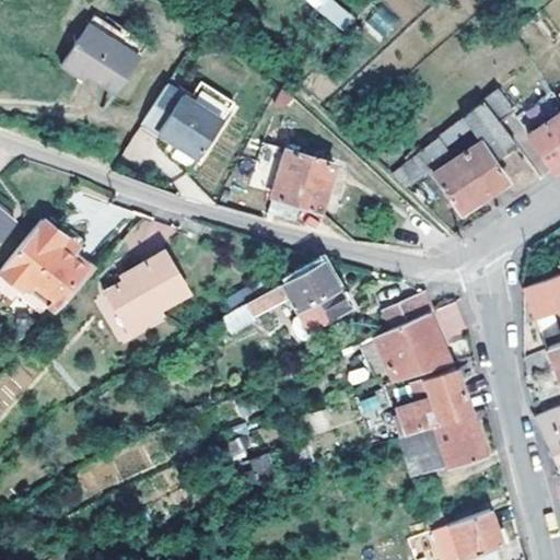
[(333,0),(306,0),(342,32),(354,19),(333,0)]
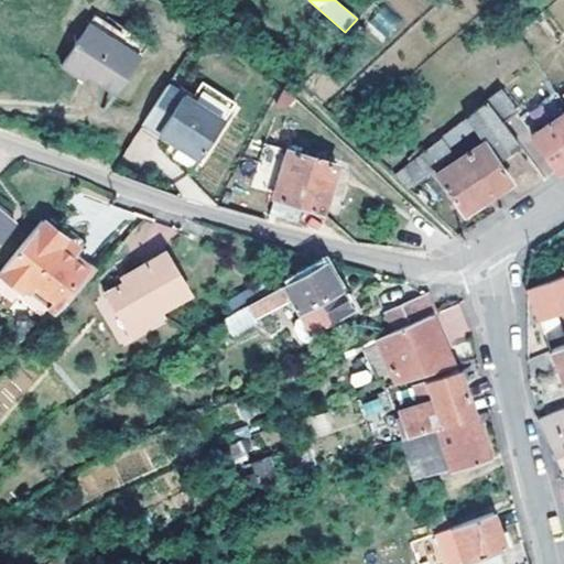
[(388,36),(401,21),(381,4),(369,20),(388,36)]
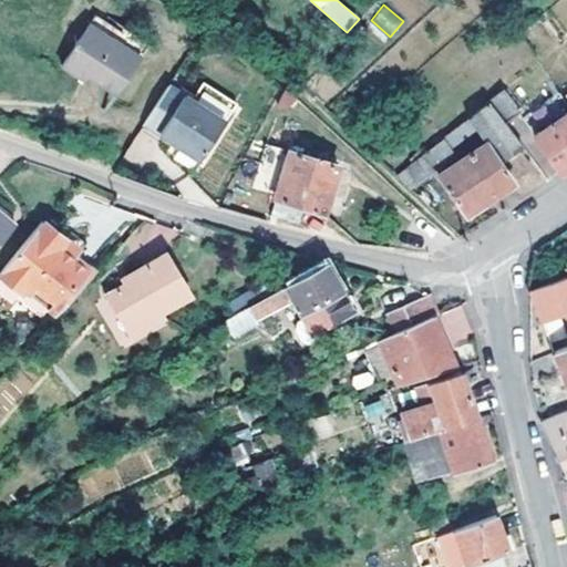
[(61,68),(78,79),(82,72),(90,78),(116,95),(150,44),(123,28),(120,33),(94,17),(61,68)]
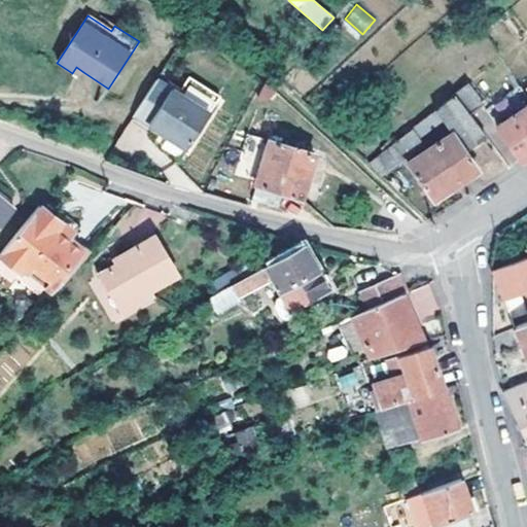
[(76,67),(72,73),(79,77),(83,72),(76,67)]
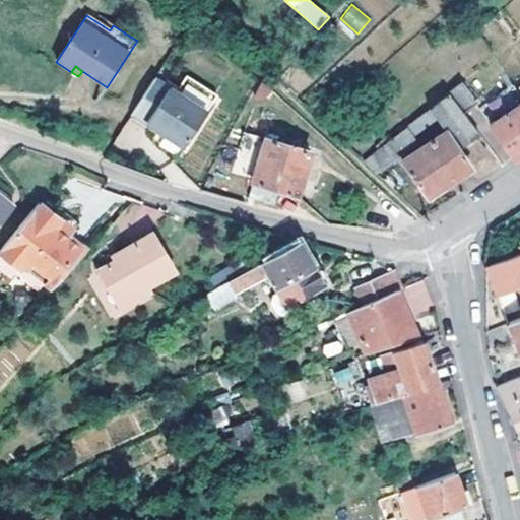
[(133,112),(185,145),(206,110),(155,78),(133,112)]
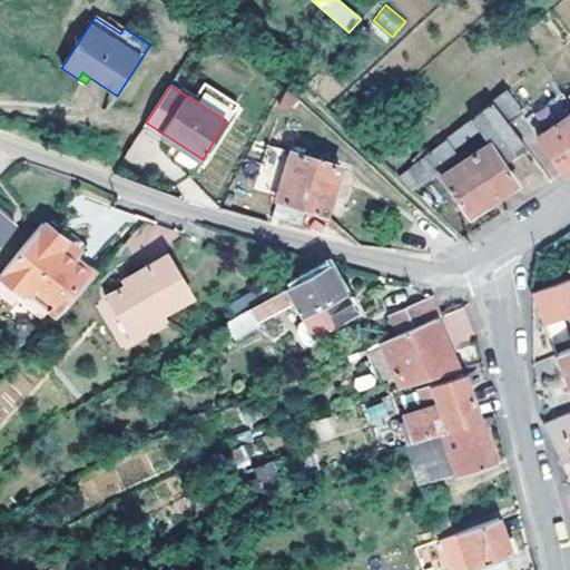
[(522,114),(505,90),(491,101),(508,125),(522,114)]
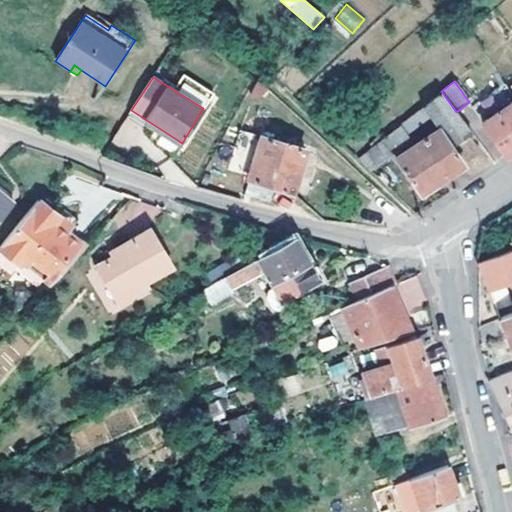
[(511,102),(511,96),(503,84),(471,108),(482,123),(511,102)]
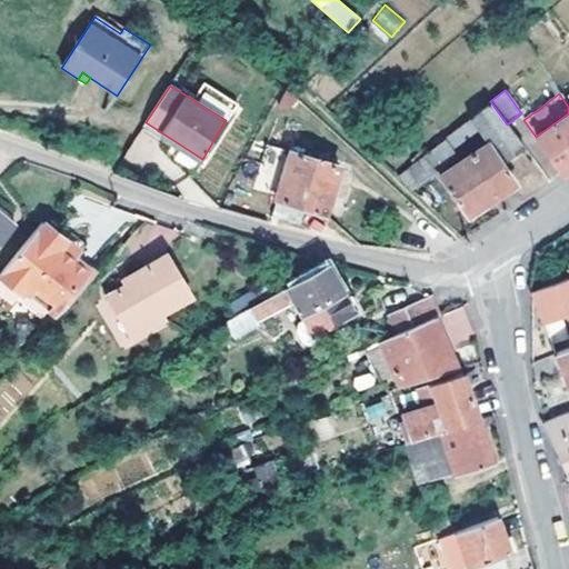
[(515,185),(501,163),(523,148),(507,125),(490,101),(468,119),(486,146),(440,178),(467,217),(505,191),(515,185)]
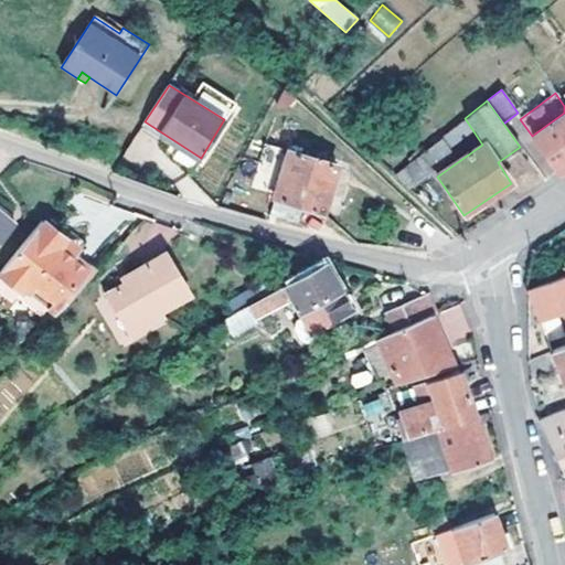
[(564,113),(532,136),(556,172),(564,166),(564,113)]
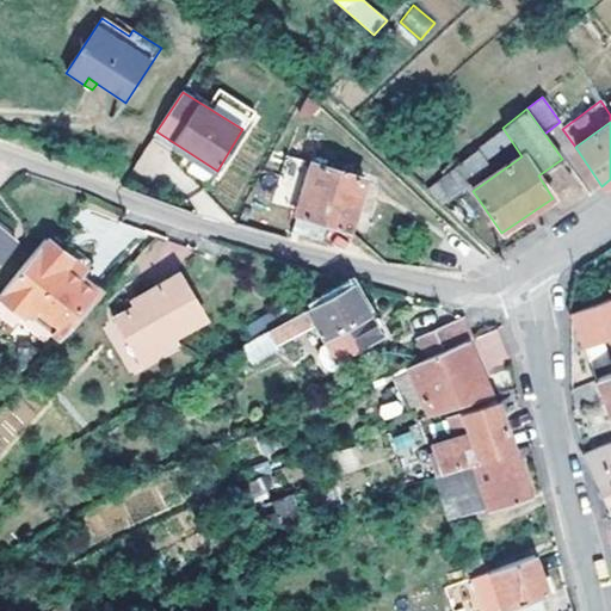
[(489,171),(475,150),(451,167),(466,187),(489,171)]
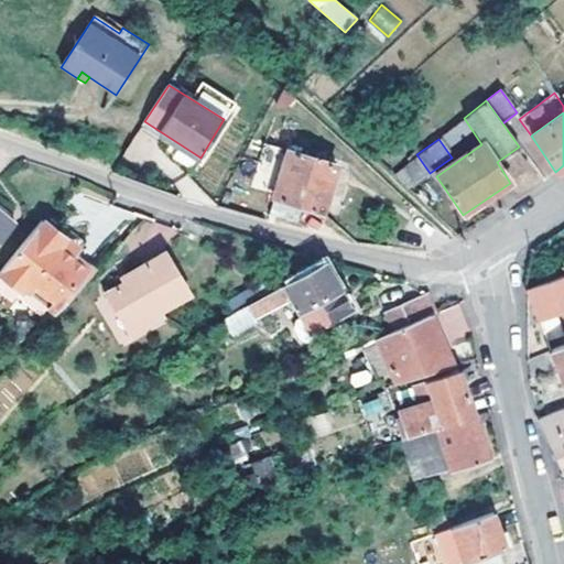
[(292,144),(291,153),(307,158),(310,149),(292,144)]
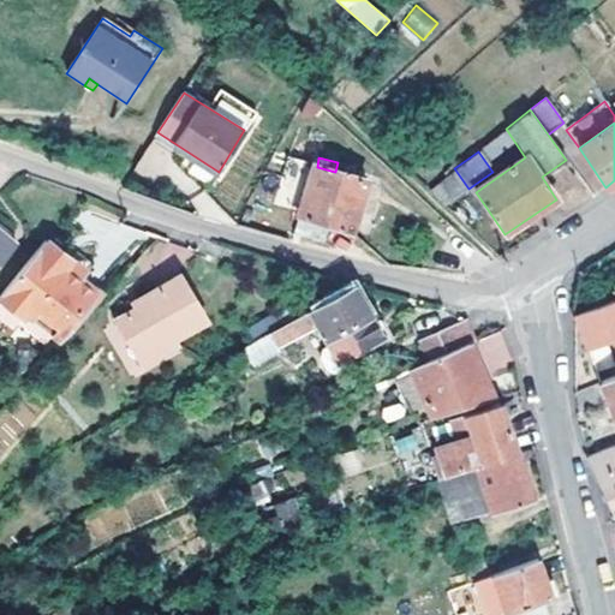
[(366,181),(335,172),(317,167),(311,166),(294,233),(323,242),(328,226),(352,232),(366,181)]
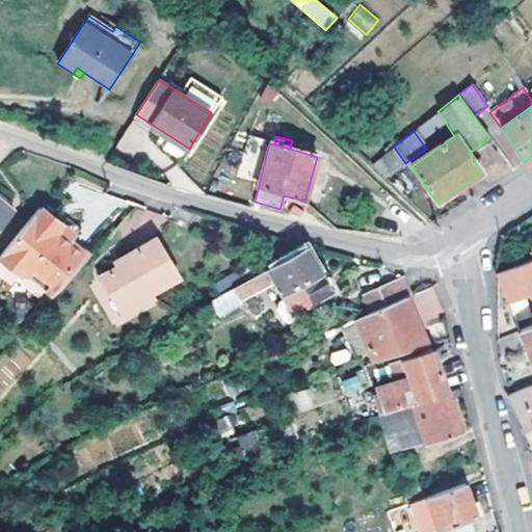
[(405,163),(393,145),(369,165),(383,179),(405,163)]
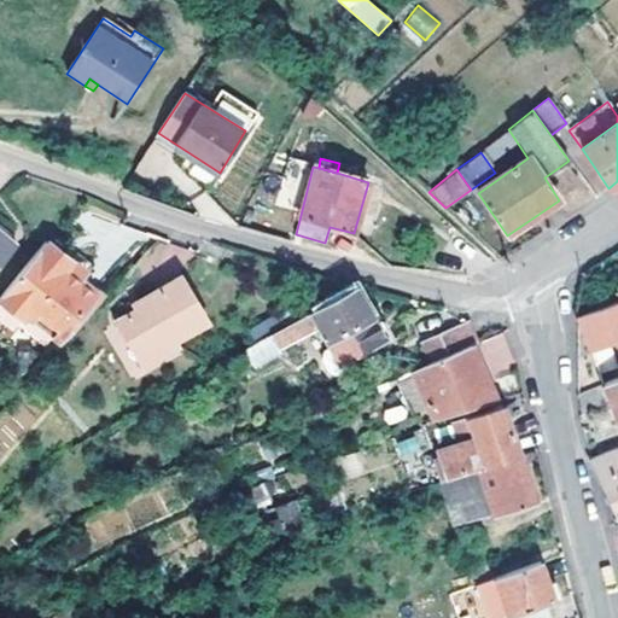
[(0,268),(16,249),(0,235),(0,268)]
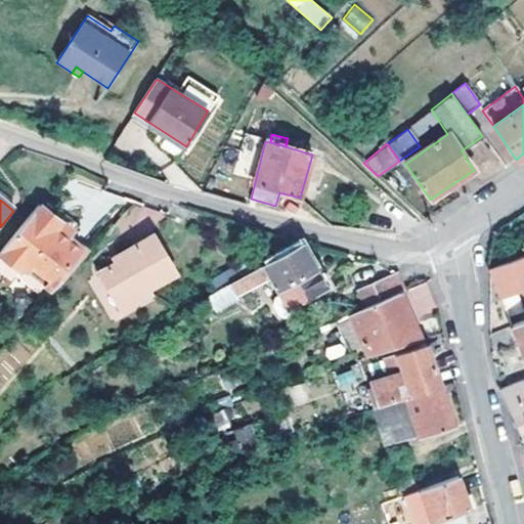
[(38,272),(77,223),(66,213),(58,220),(41,204),(2,252),(24,270),(29,264),(38,272)]
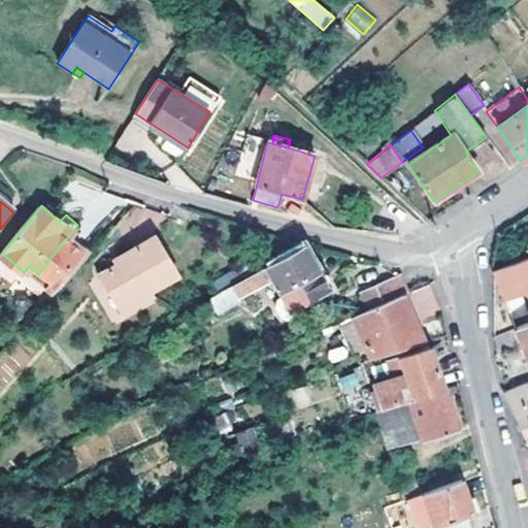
[(77,225),(38,274),(53,287),(83,251),(70,239),(80,228),(77,225)]
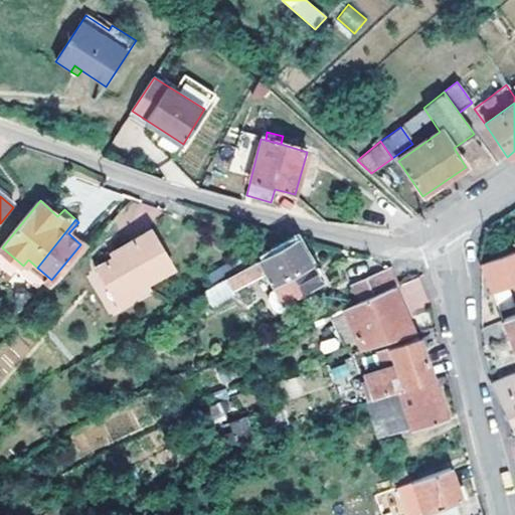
[(169,283),(190,262),(158,230),(135,254),(139,260),(117,282),(147,312),(173,287),(169,283)]
